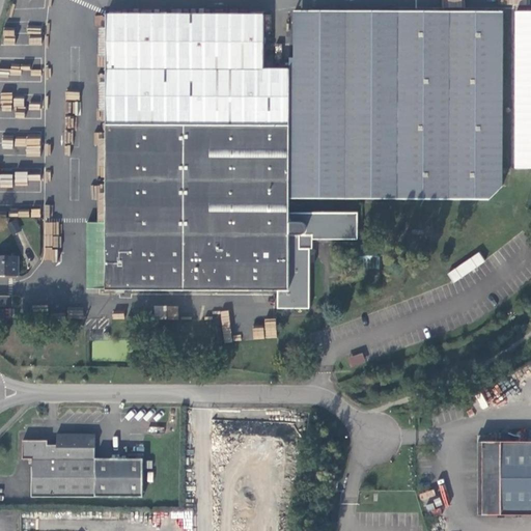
[(294,70),(288,70),(288,199),(397,199),(397,11),(295,11),(294,70)]
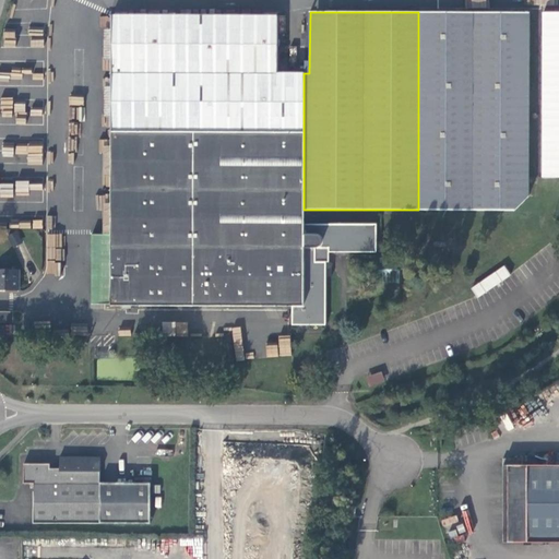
[(418,12),(418,210),(514,211),(528,197),(530,12),(418,12)]
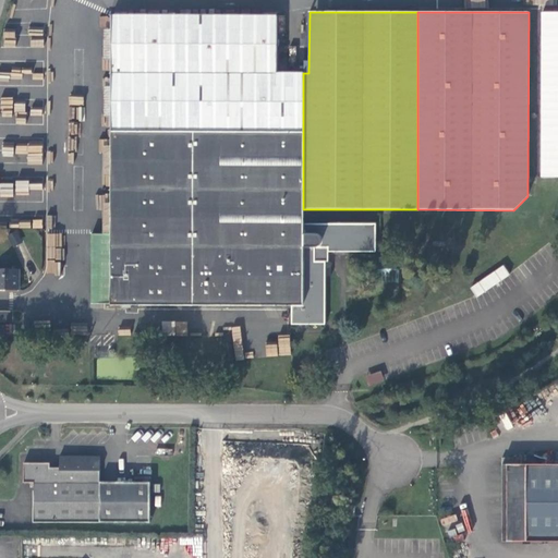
[(557,177),(557,12),(542,13),(542,178),(557,177)]
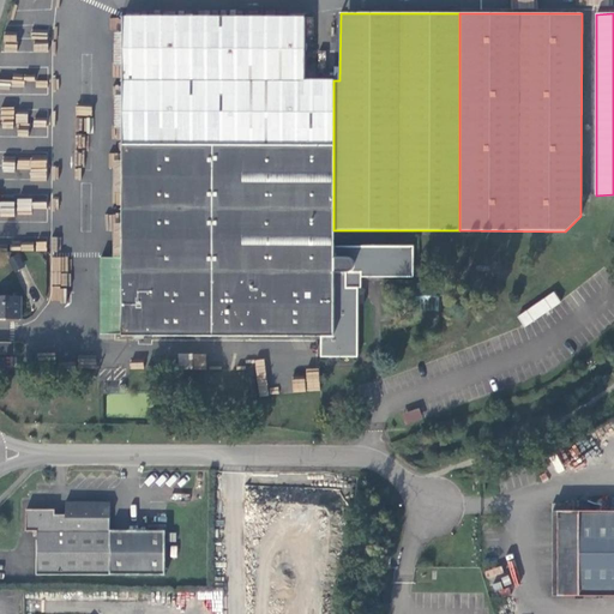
[(333,230),(333,80),(304,80),(305,17),(124,16),(122,258),(122,335),(122,336),(321,337),(321,357),(359,357),(359,305),(365,305),(365,294),(359,294),(359,288),(354,288),(354,277),(414,277),(414,246),(333,246),(333,230)]
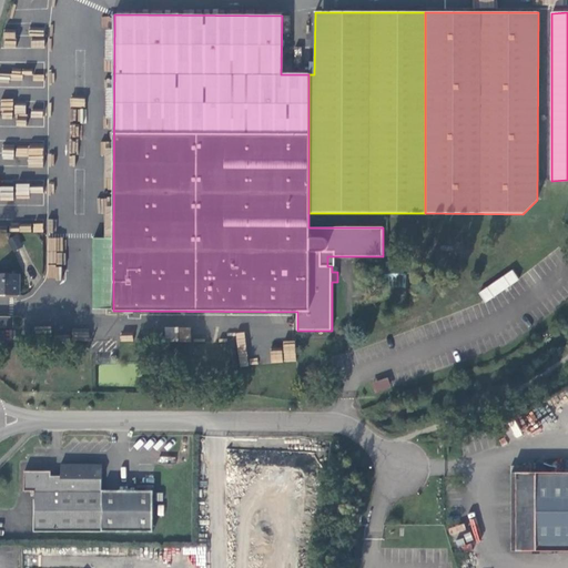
[(17,235),(9,239),(14,250),(22,245),(17,235)]
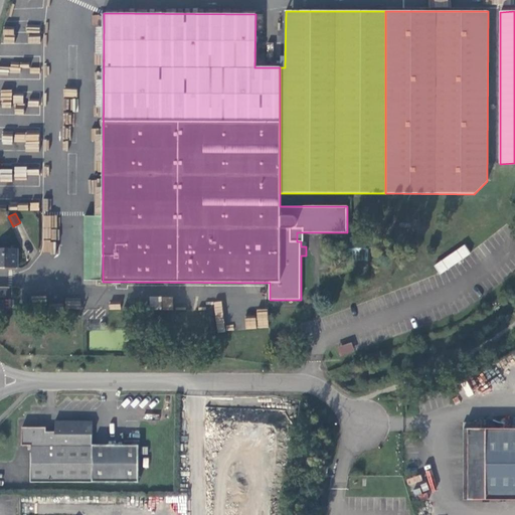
[(42,252),(56,253),(57,215),(43,215),(42,252)]
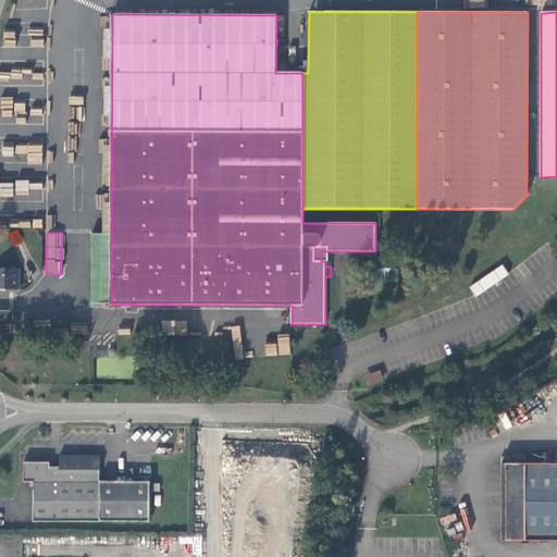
[(91,304),(111,304),(111,234),(93,234),(91,304)]
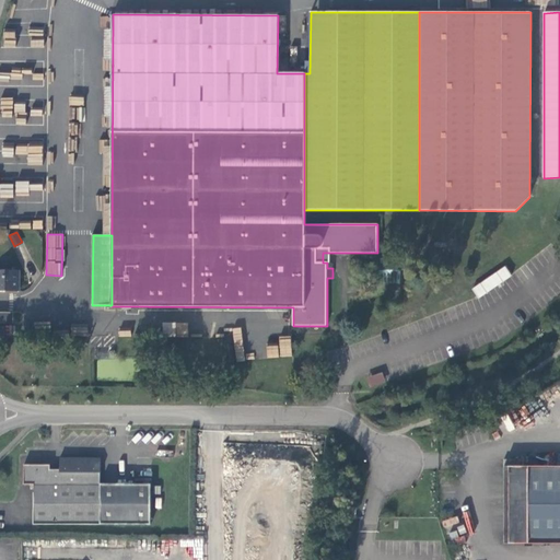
[(477,298),(511,276),(505,266),(471,288),(477,298)]
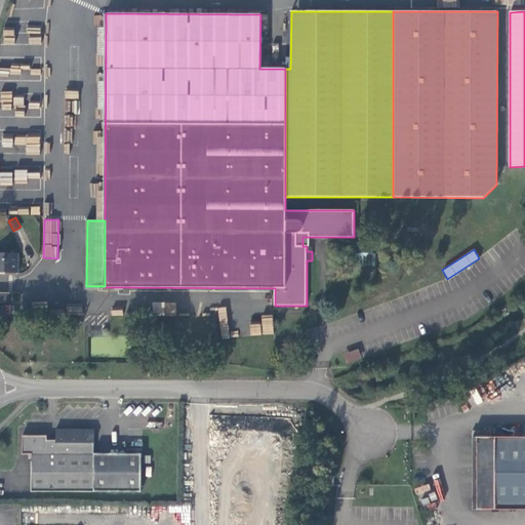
[(0,272),(18,273),(18,253),(0,252),(0,272)]
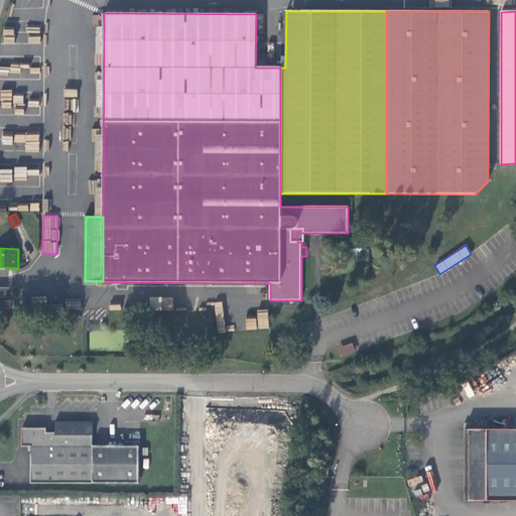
[(0,296),(12,297),(12,288),(0,287),(0,296)]
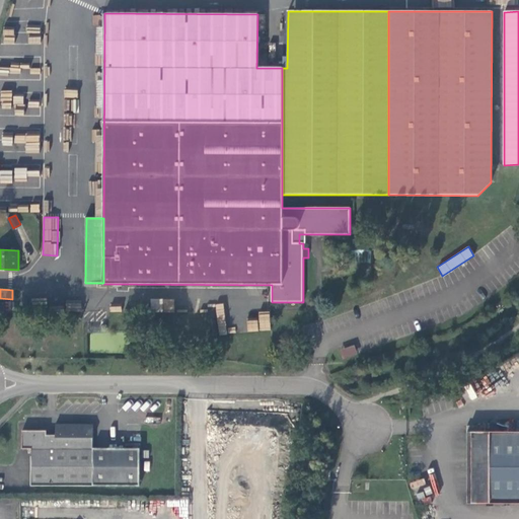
[(151,309),(173,309),(173,300),(151,299),(151,309)]
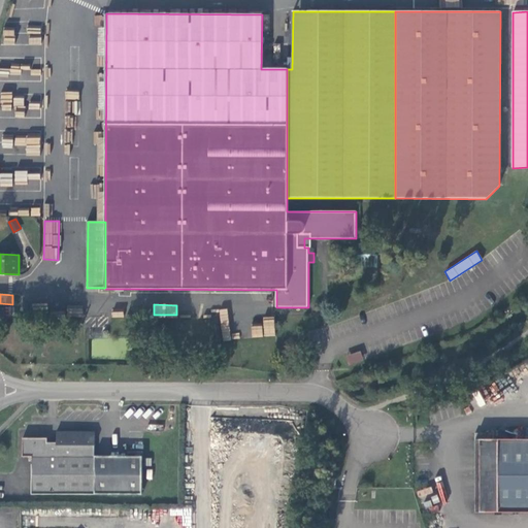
[(263,319),(264,336),(274,335),(273,319),(263,319)]
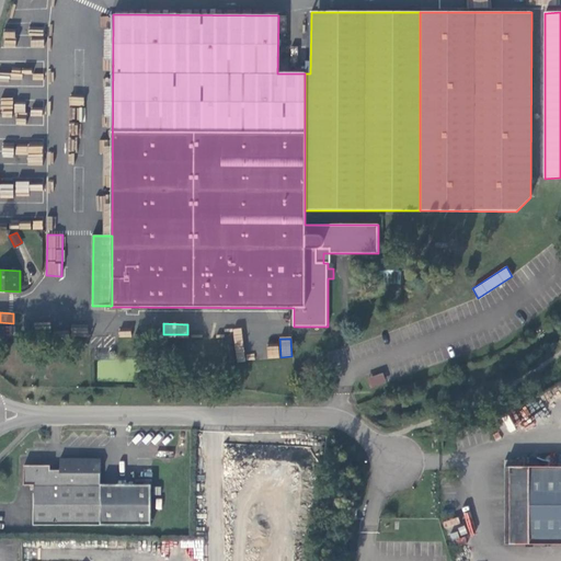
[(370,388),(386,384),(384,373),(368,377),(370,388)]
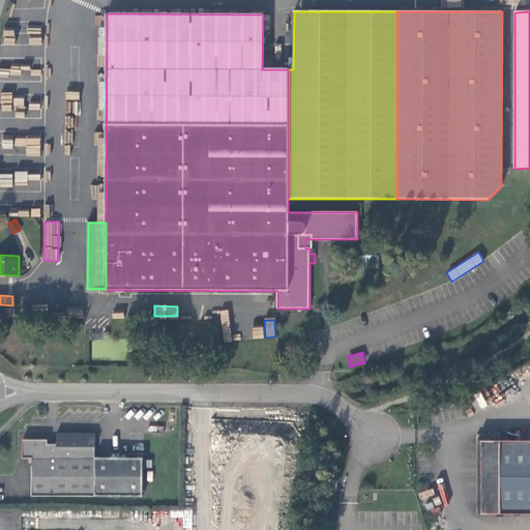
[(57,444),(48,444),(48,440),(23,440),(23,458),(32,458),(32,496),(143,496),(143,458),(95,458),(95,447),(95,433),(57,433),(57,444)]
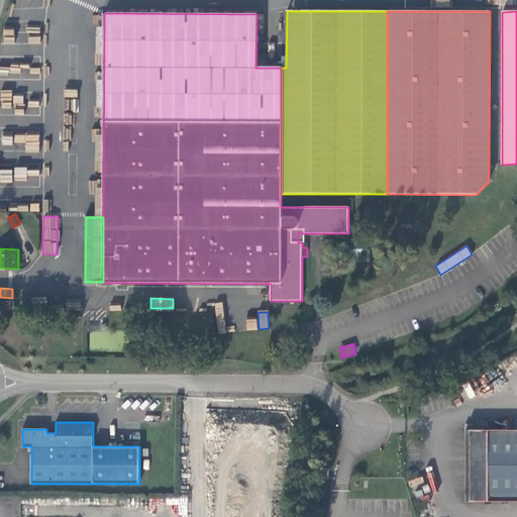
[(470,502),(516,501),(516,430),(470,430),(470,502)]
